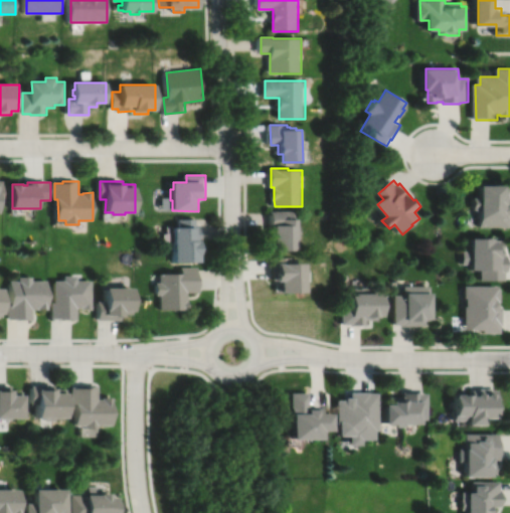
[(482,186),(482,198),(476,198),(476,210),(482,210),(482,228),(509,227),(509,202),(506,202),(506,198),(509,198),(509,189),(504,189),(504,185),(482,186)]
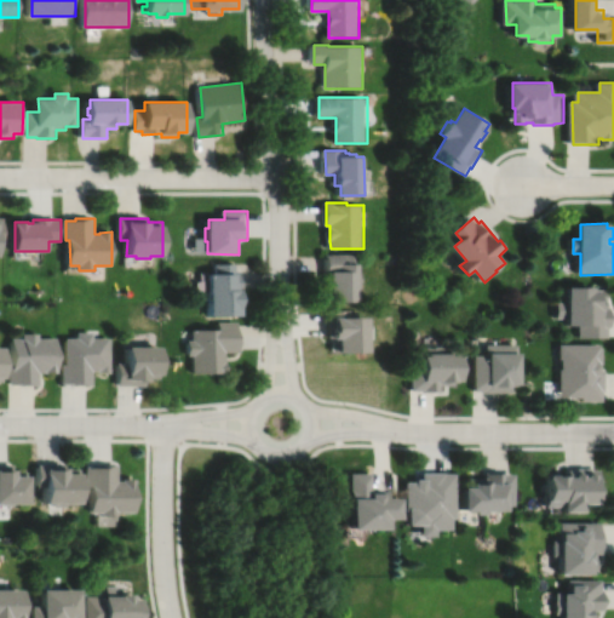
[(327,255),(328,275),(331,275),(331,284),(328,284),(328,291),(331,291),(331,303),(359,302),(359,286),(363,286),(363,273),(359,273),(359,255),(327,255)]
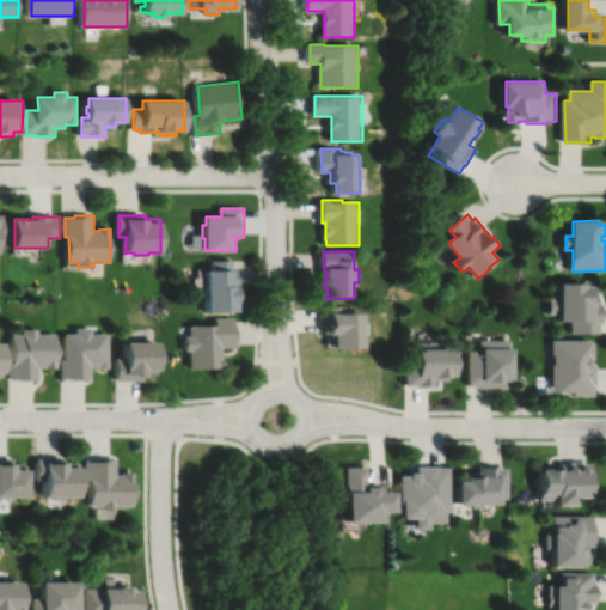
[(216,261),(216,272),(208,272),(208,312),(238,312),(238,304),(243,304),(243,287),(239,287),(239,268),(236,268),(236,261),(216,261)]
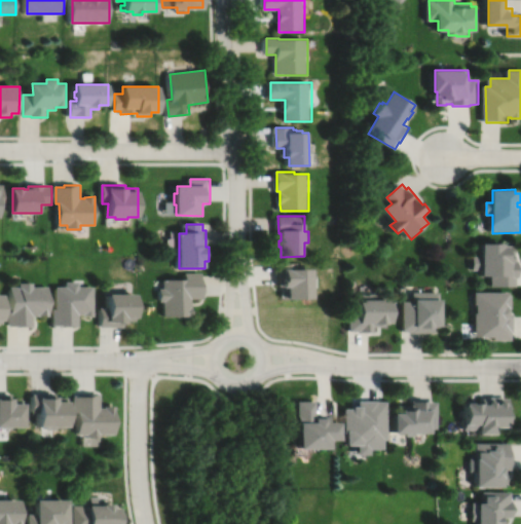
[(484,245),(485,257),(475,257),(476,271),(484,271),(484,276),(494,276),(494,288),(519,287),(518,278),(520,278),(519,261),(516,261),(516,256),(517,256),(517,247),(506,247),(506,244),(484,245)]
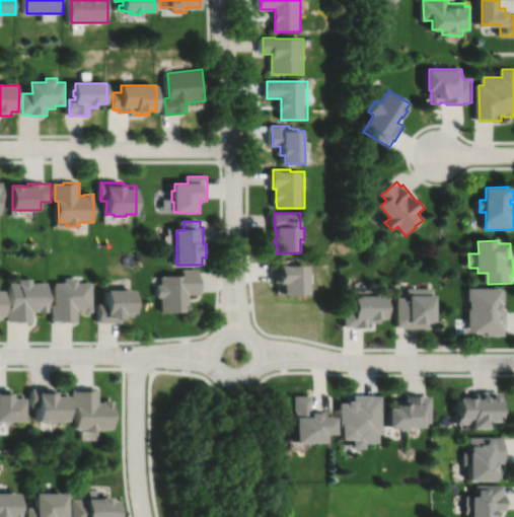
[(277,261),(277,284),(281,284),(281,296),(310,296),(310,284),(312,284),(312,274),(309,274),(309,266),(296,267),(295,261),(277,261)]
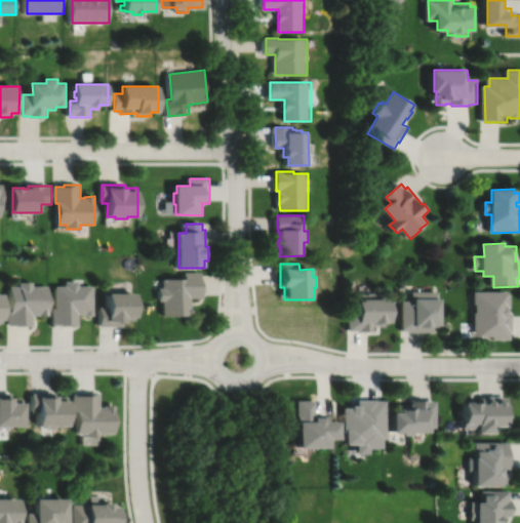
[(165,280),(165,288),(161,288),(161,303),(165,303),(165,317),(194,317),(194,307),(192,307),(192,299),(205,299),(205,281),(203,281),(203,274),(187,273),(187,280),(165,280)]
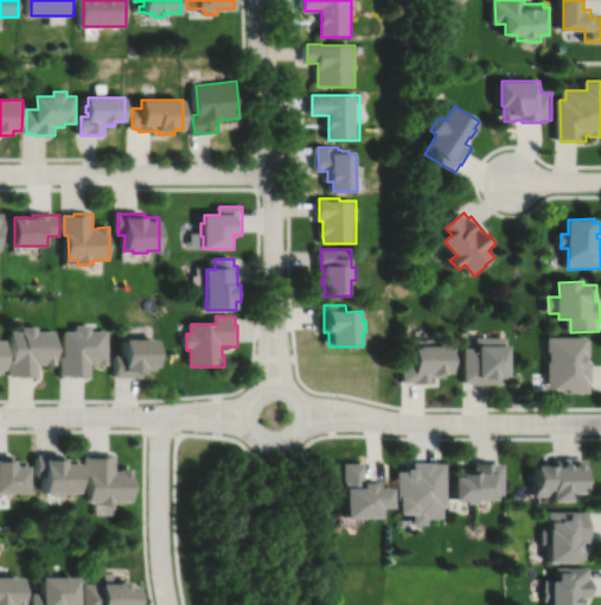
[(66,332),(66,357),(65,357),(65,377),(72,376),(72,379),(93,379),(93,364),(97,364),(97,365),(110,365),(110,332),(93,332),(93,326),(77,326),(77,332),(66,332)]
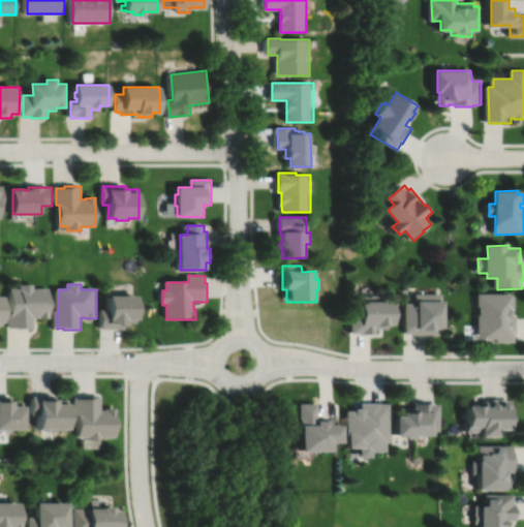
[(13,289),(13,312),(11,312),(11,330),(20,330),(20,331),(36,331),(36,319),(53,319),(53,289),(36,289),(36,285),(23,285),(23,289),(13,289)]
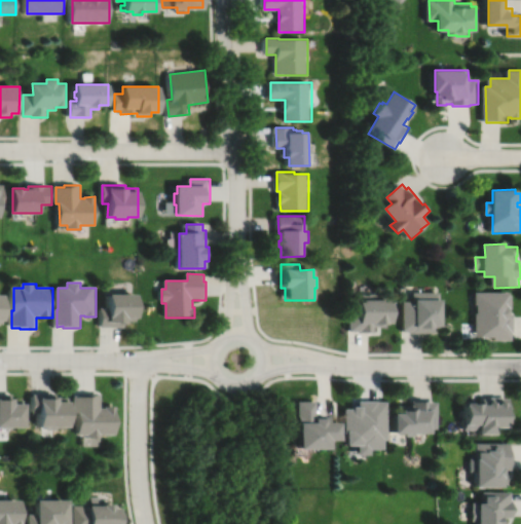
[(102,308),(103,328),(125,328),(125,325),(126,325),(126,322),(138,322),(138,295),(125,295),(125,293),(116,293),(116,295),(109,295),(109,308),(102,308)]
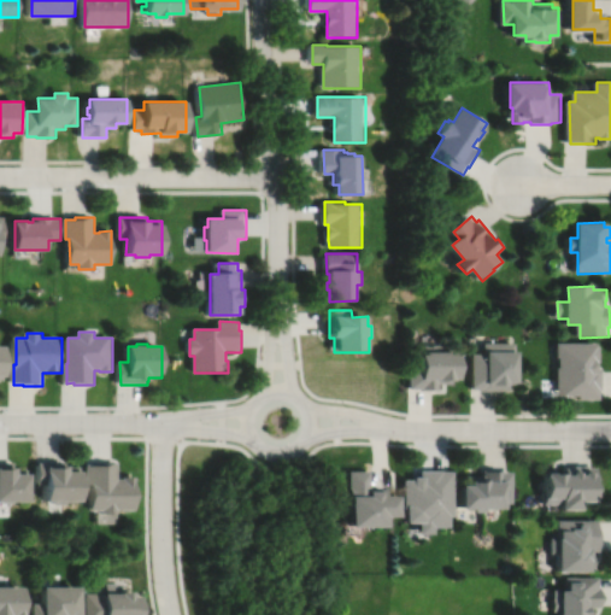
[(476,355),(476,391),(486,391),(486,392),(515,392),(515,385),(520,385),(520,352),(518,352),(518,344),(488,344),(488,355),(476,355)]
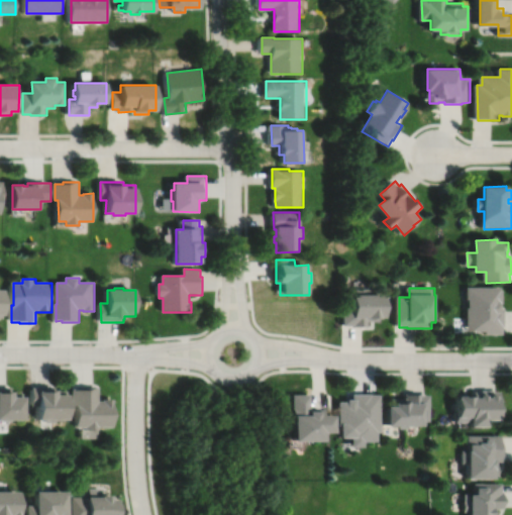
[(470,289),(470,300),(471,300),(472,309),(470,309),(470,332),(487,332),(487,335),(505,335),(505,327),(506,327),(506,310),(503,310),(502,307),(503,307),(503,304),(505,304),(505,292),(504,292),(504,288),(470,289)]
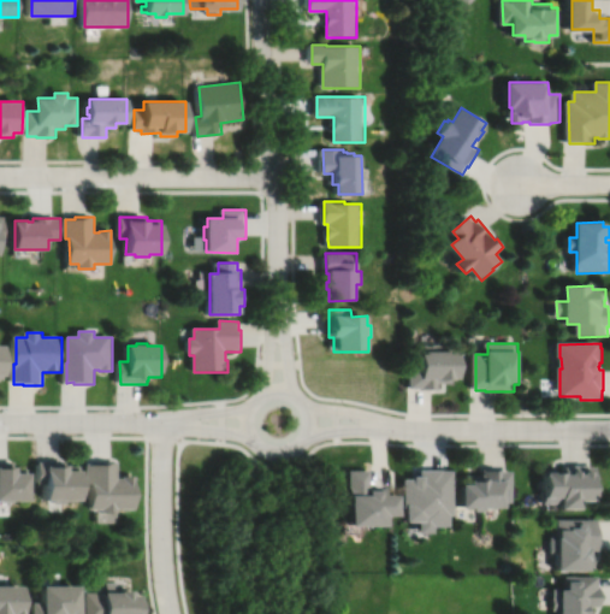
[(412,358),(412,389),(421,389),(421,391),(440,391),(440,384),(455,384),(455,381),(461,381),(461,353),(422,353),(422,358),(412,358)]
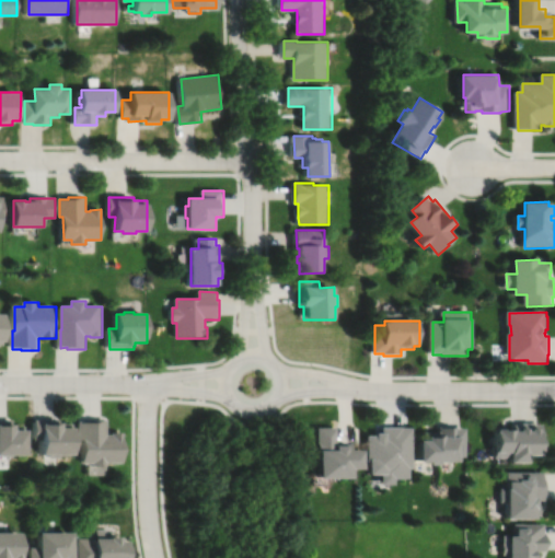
[(0,421),(0,457),(4,457),(4,458),(16,458),(16,457),(30,457),(30,432),(27,432),(27,428),(18,428),(18,426),(15,426),(15,421),(0,421)]
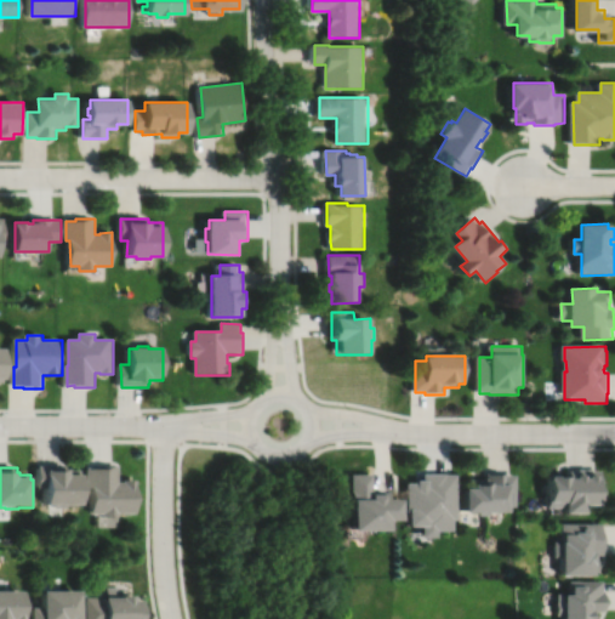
[(41,467),(41,490),(47,490),(47,506),(56,506),(56,509),(68,509),(68,507),(81,507),(81,471),(67,471),(67,467),(41,467)]
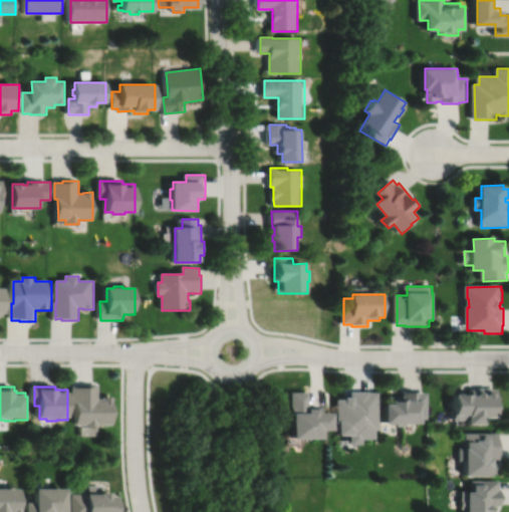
[(74,388),(73,405),(77,405),(77,426),(86,426),(86,429),(99,429),(99,426),(113,426),(113,398),(103,398),(103,400),(99,400),(99,387),(81,387),(81,388),(74,388)]
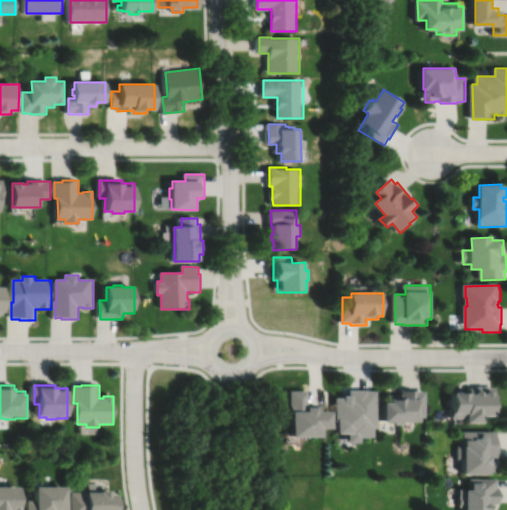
[(454,392),(454,419),(468,419),(468,425),(485,425),(485,418),(497,418),(497,389),(489,389),(489,388),(479,388),(479,389),(471,389),(471,394),(464,394),(464,392),(454,392)]
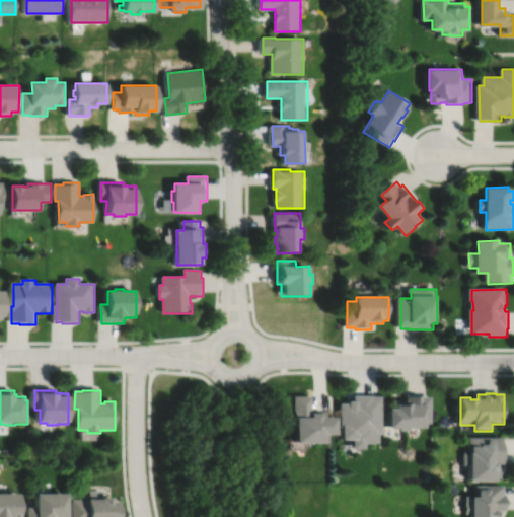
[(388,410),(388,430),(401,430),(401,432),(410,432),(410,430),(425,430),(425,424),(433,424),(433,398),(424,398),(424,396),(408,396),(408,401),(394,401),(394,410),(388,410)]
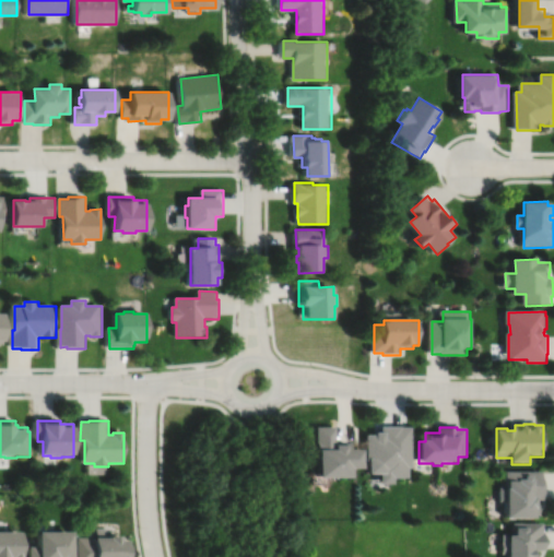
[(317,428),(318,480),(351,480),(351,477),(353,477),(353,471),(362,471),(362,451),(350,451),(350,445),(344,445),(344,442),(337,442),(337,428),(317,428)]
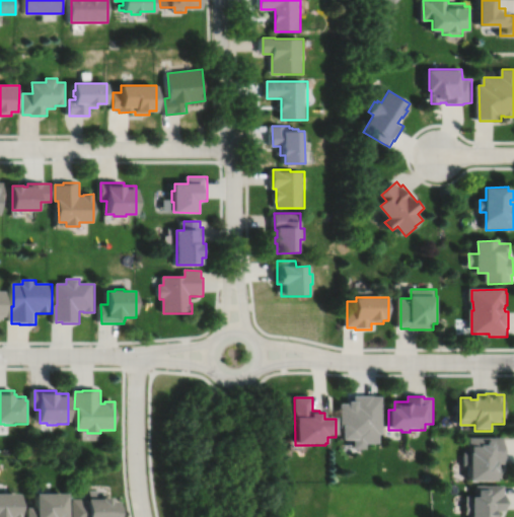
[(341,404),(341,429),(343,429),(343,441),(354,441),(354,451),(366,451),(366,445),(379,445),(379,435),(382,435),(382,398),(373,398),(373,397),(355,397),(355,402),(350,402),(350,404),(341,404)]
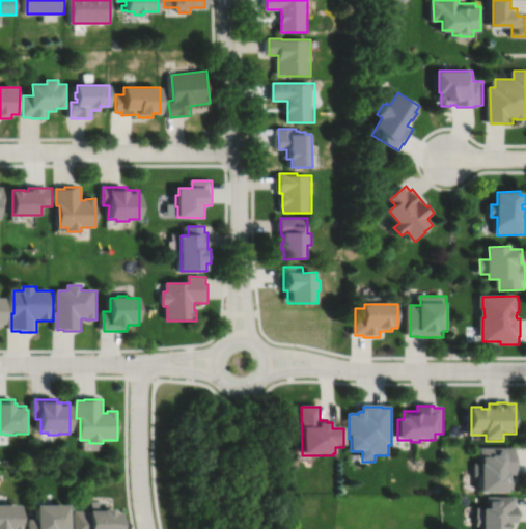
[(483,449),(483,465),(477,465),(477,477),(483,478),(483,494),(510,494),(510,490),(515,490),(515,480),(511,480),(511,476),(519,476),(520,460),(518,460),(518,449),(483,449)]
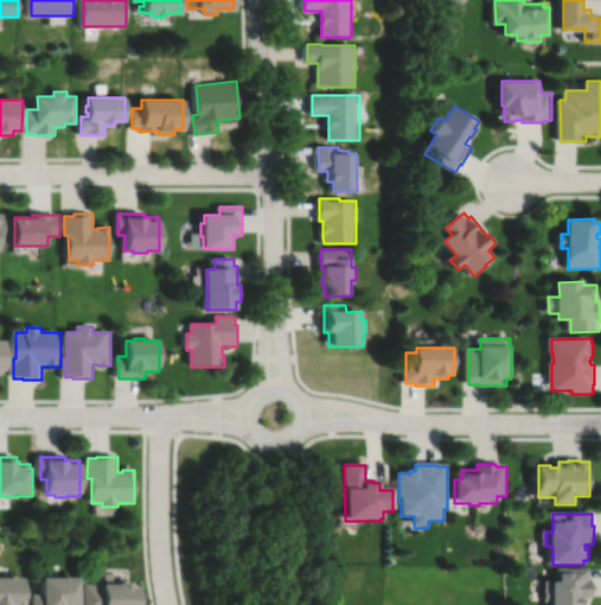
[(560,571),(560,584),(555,584),(555,583),(548,583),(548,591),(547,591),(547,603),(554,603),(554,604),(583,604),(583,600),(593,600),(593,580),(592,580),(592,571),(560,571)]
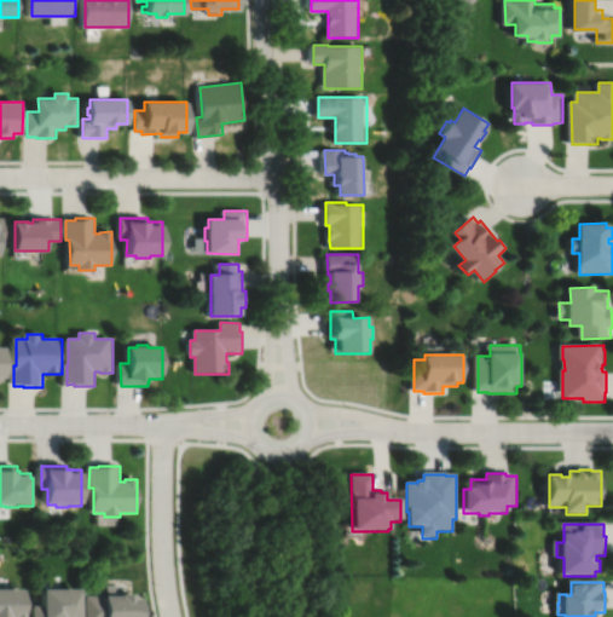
[(35,607),(35,616),(80,616),(80,592),(67,592),(67,588),(52,588),(52,592),(44,592),(44,607),(35,607)]
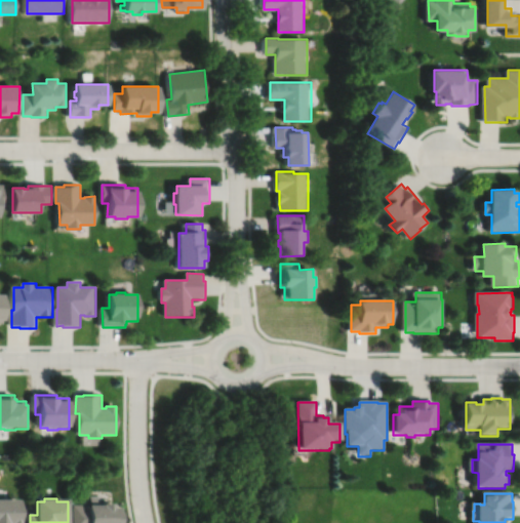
[(24,522),(24,501),(10,501),(10,499),(0,499),(0,522),(24,522)]
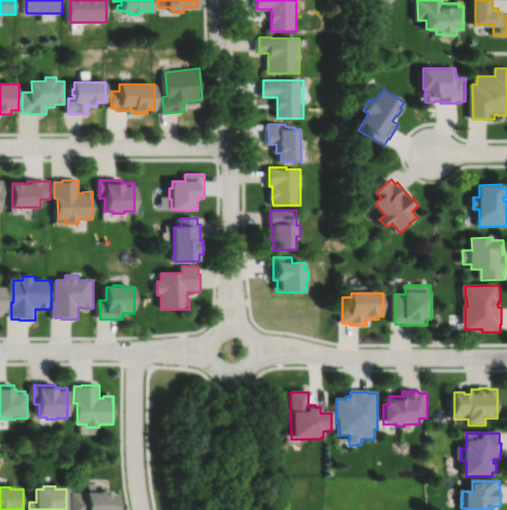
[(73,493),(73,509),(116,509),(116,497),(110,497),(110,491),(100,491),(100,494),(87,494),(87,493),(73,493)]
